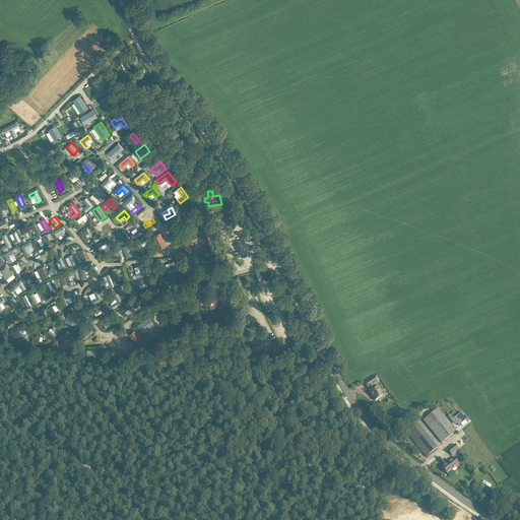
[(172,220),(171,221),(166,223),(169,230),(175,226),(172,220)]
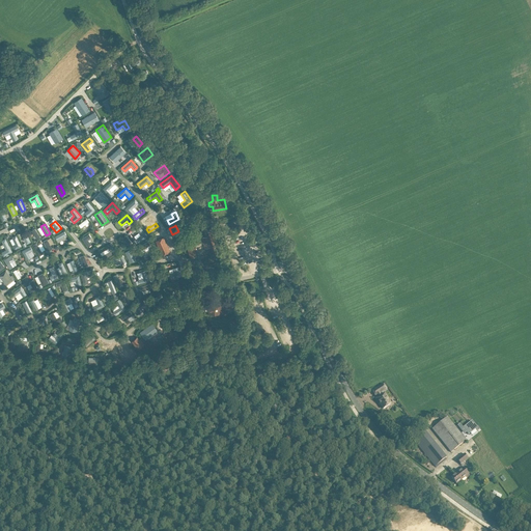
[(215,236),(212,227),(211,228),(210,225),(206,226),(206,229),(203,230),(205,236),(202,238),(205,248),(208,247),(212,258),(221,255),(216,236),(215,236)]
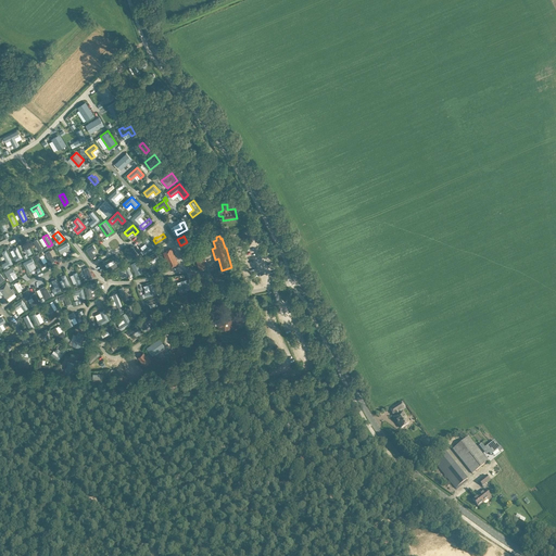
[(142,251),(146,254),(154,247),(147,237),(143,240),(148,247),(142,251)]
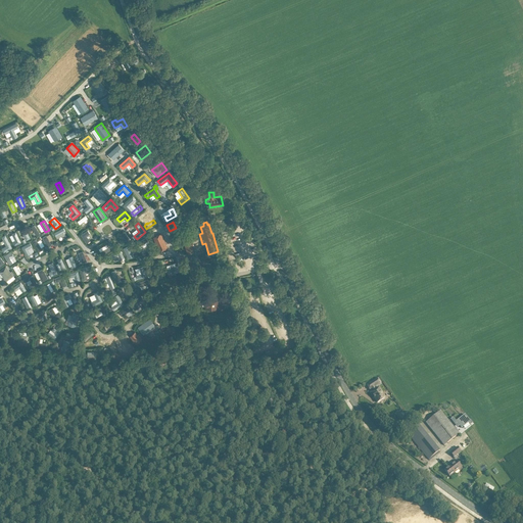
[(31,227),(37,236),(40,234),(34,225),(31,227)]
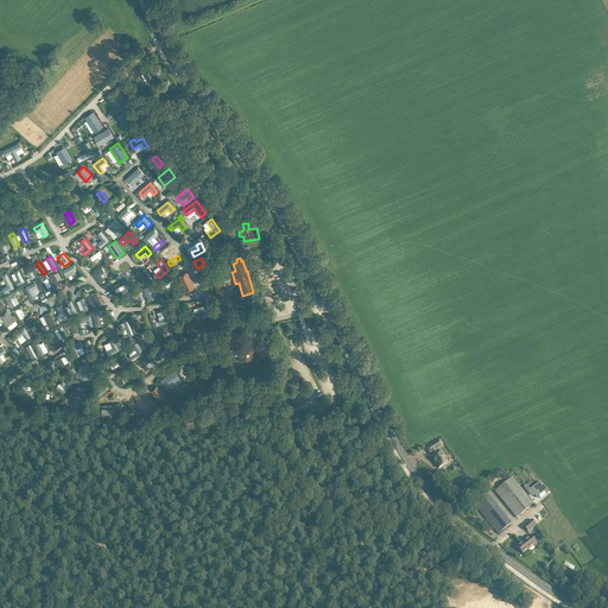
[(65,274),(67,277),(76,272),(74,270),(76,268),(74,265),(63,271),(65,274)]
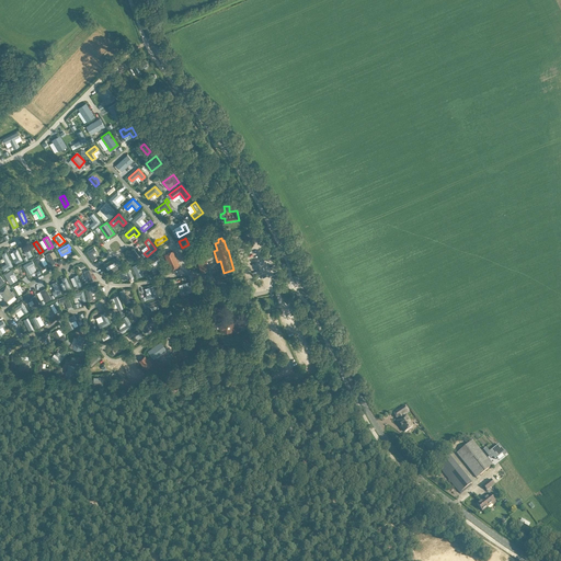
[(33,256),(26,245),(23,248),(29,259),(33,256)]
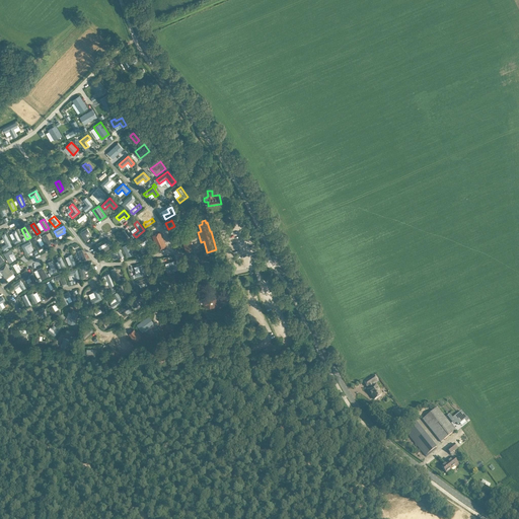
[(80,233),(86,241),(89,239),(86,234),(89,232),(87,228),(80,233)]
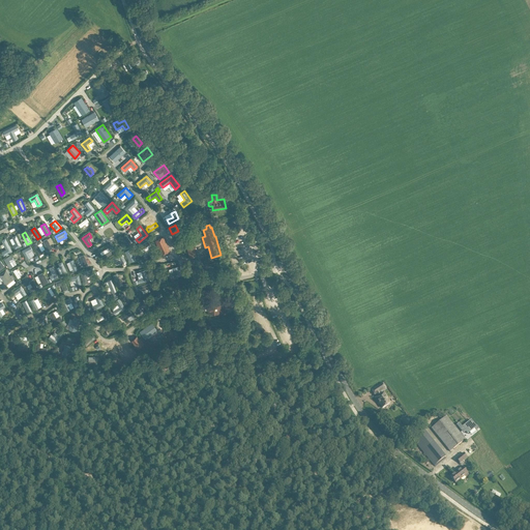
[(12,244),(15,249),(22,245),(17,235),(12,237),(16,243),(12,244)]
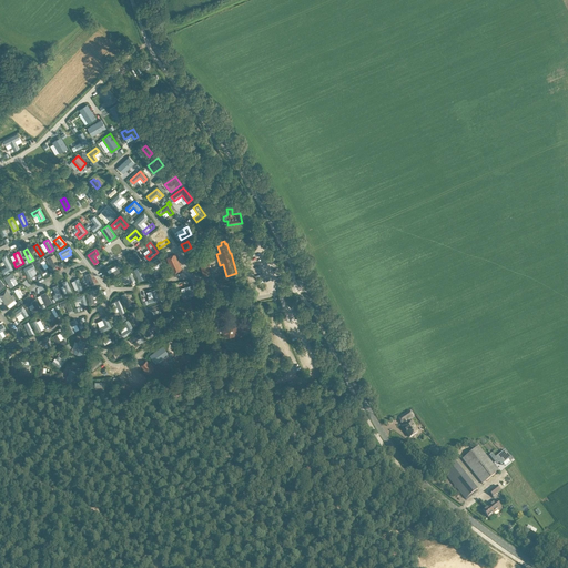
[(139,263),(142,261),(135,252),(132,254),(139,263)]
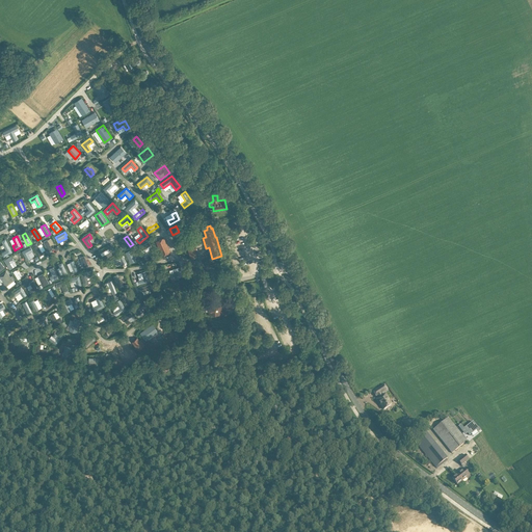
[(169,251),(163,238),(156,241),(162,256),(169,251)]
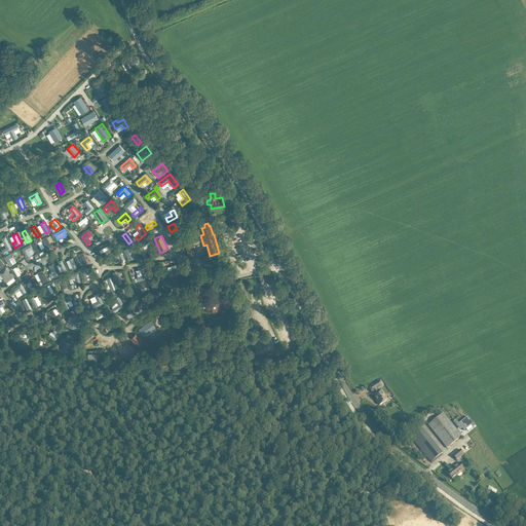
[(5,236),(1,238),(6,248),(2,251),(4,255),(12,250),(5,236)]
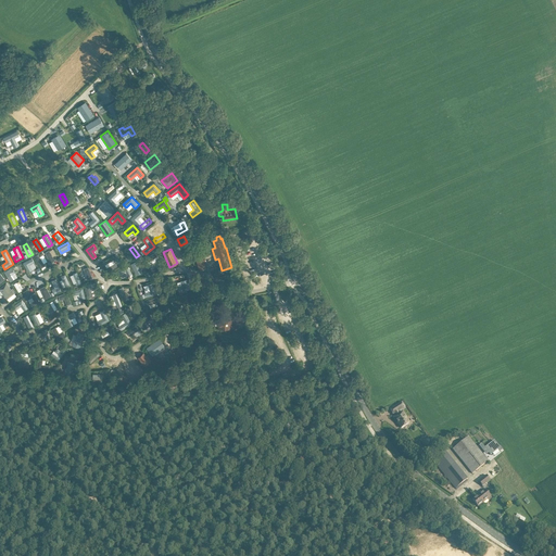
[(45,253),(51,263),(55,260),(49,250),(45,253)]
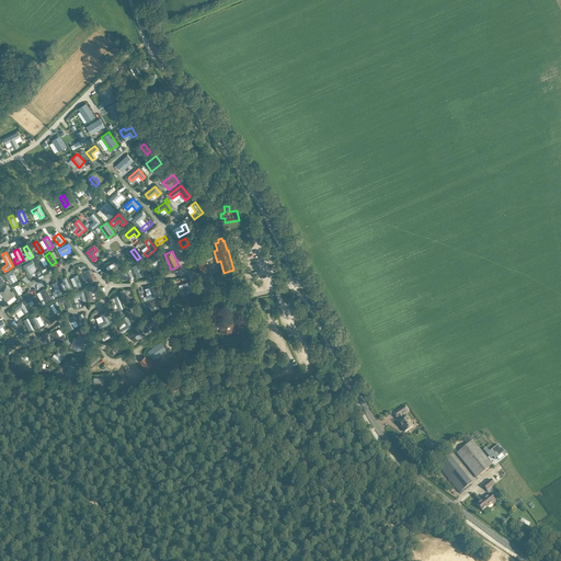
[(147,261),(150,266),(160,260),(157,254),(147,261)]
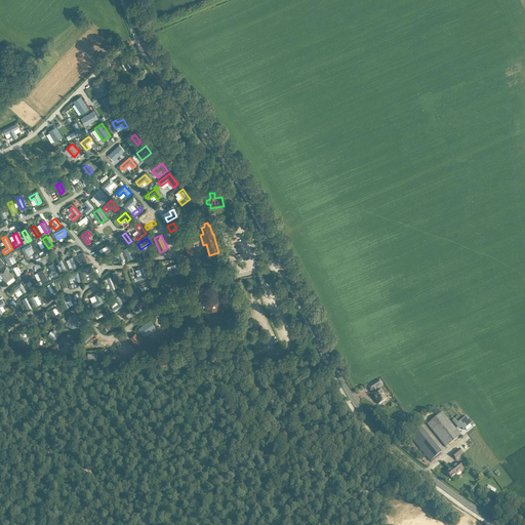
[(34,243),(39,252),(43,250),(37,241),(34,243)]
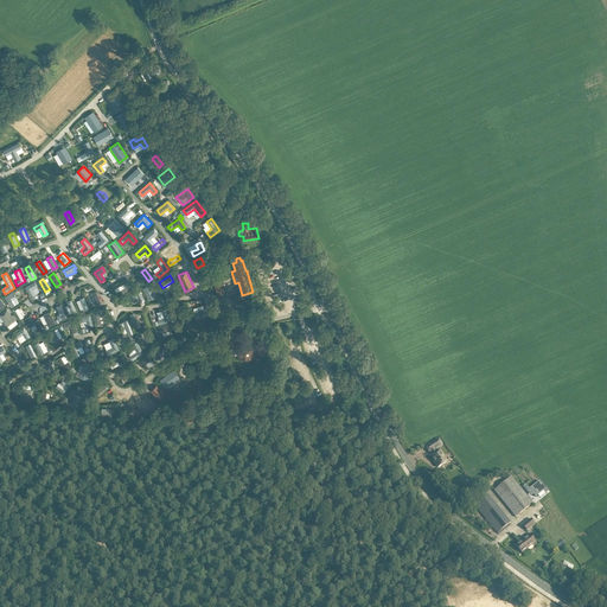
[(213,281),(218,294),(224,293),(222,285),(224,283),(223,279),(213,281)]
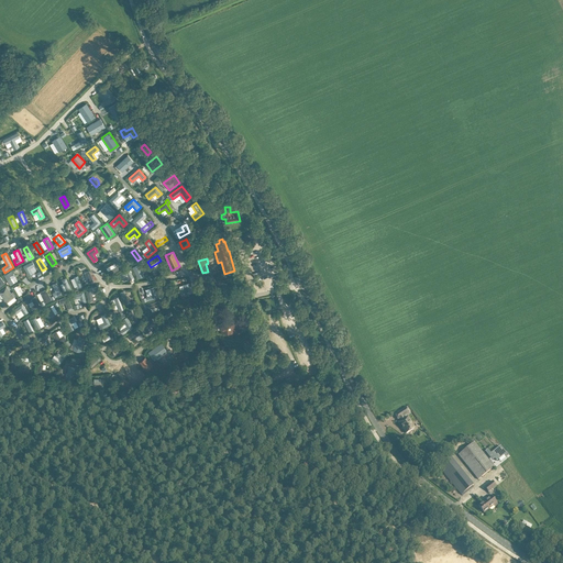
[(29,275),(32,273),(30,267),(34,265),(32,262),(23,266),(29,275)]
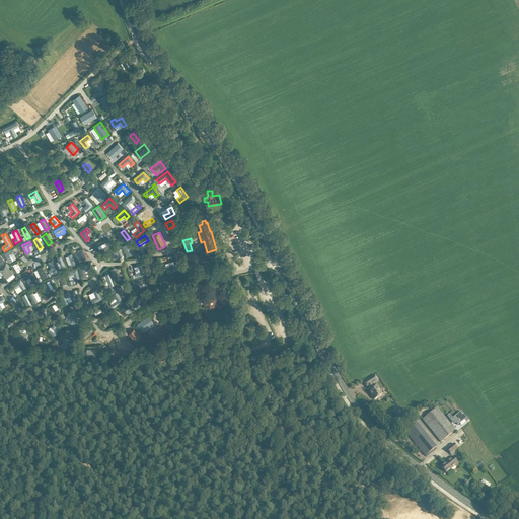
[(133,254),(128,243),(123,245),(128,256),(133,254)]
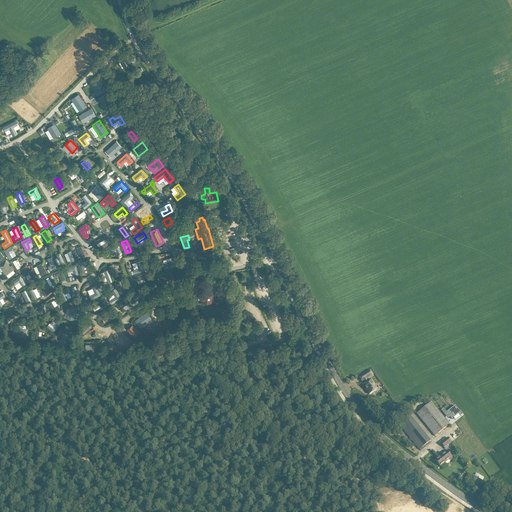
[(121,252),(117,244),(109,248),(111,252),(115,250),(118,254),(121,252)]
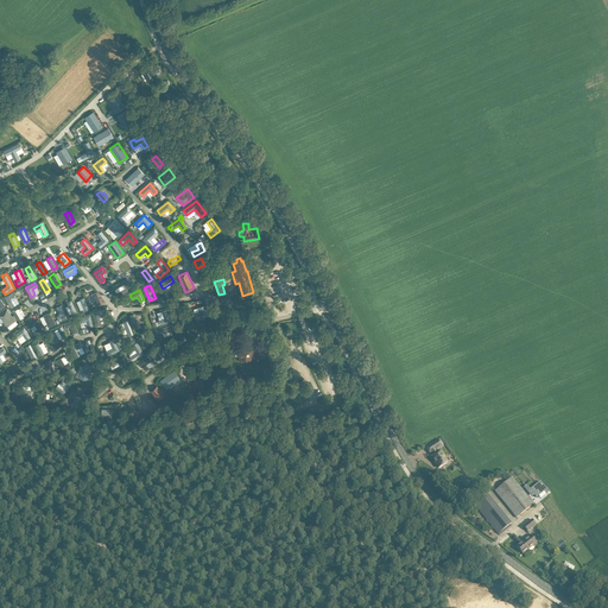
[(5,297),(11,308),(16,305),(11,299),(16,297),(13,292),(5,297)]
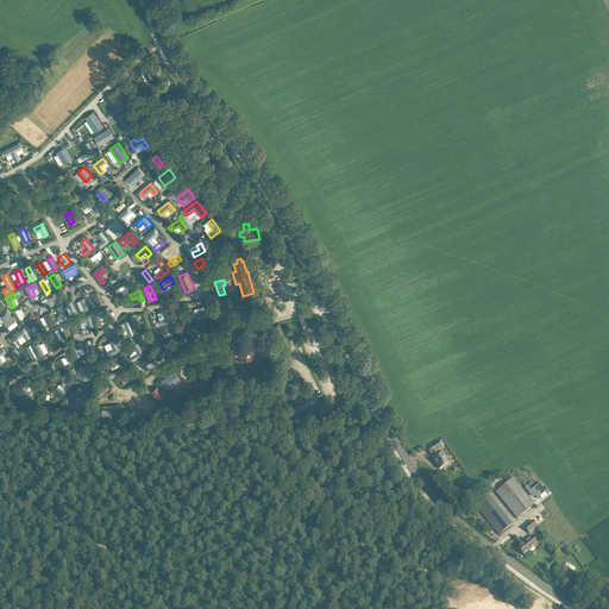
[(92,294),(96,306),(101,303),(96,293),(92,294)]
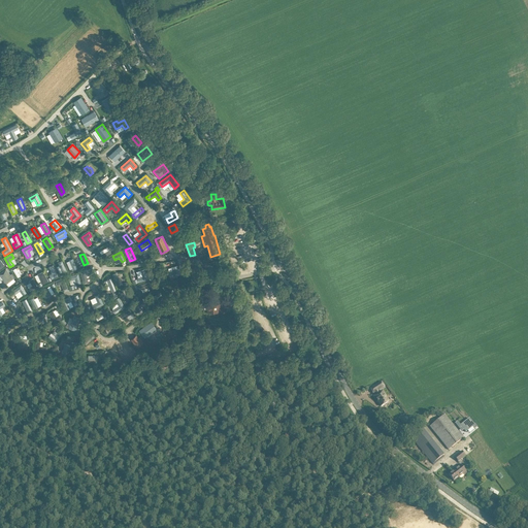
[(63,260),(58,263),(63,273),(67,271),(63,260)]
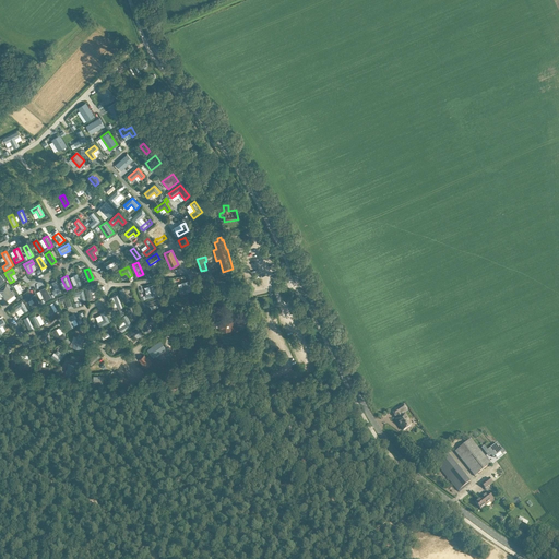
[(51,290),(54,295),(61,292),(56,280),(51,282),(55,289),(51,290)]
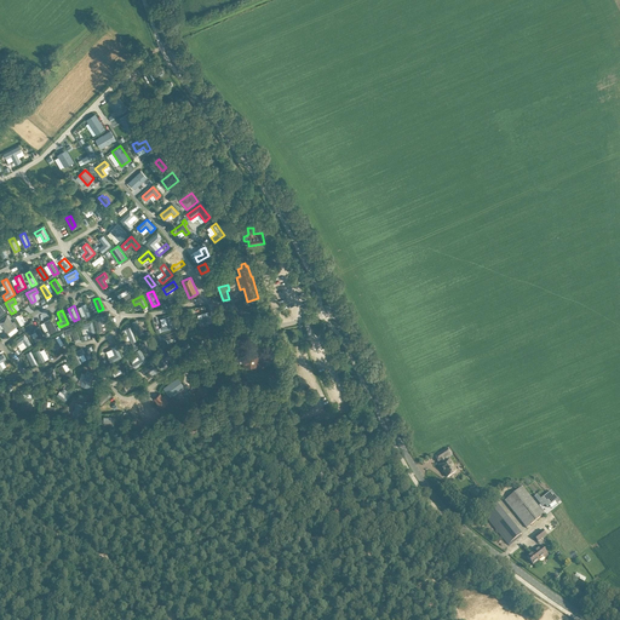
[(197,319),(200,325),(212,322),(210,311),(201,314),(202,317),(197,319)]
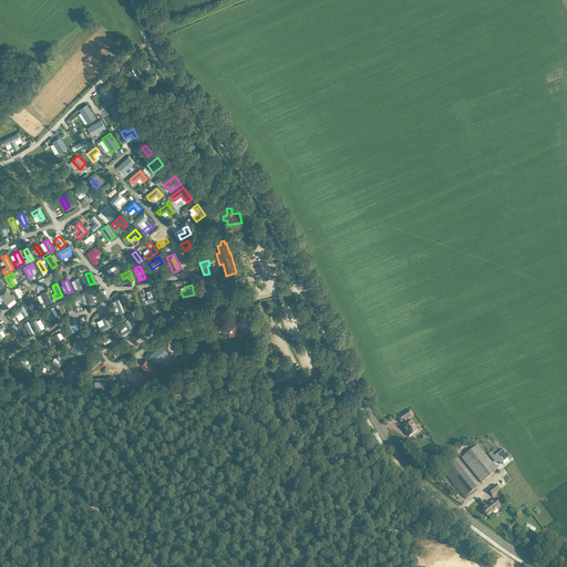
[(0,294),(0,296),(7,305),(14,299),(14,298),(16,297),(13,294),(11,295),(7,288),(0,294)]
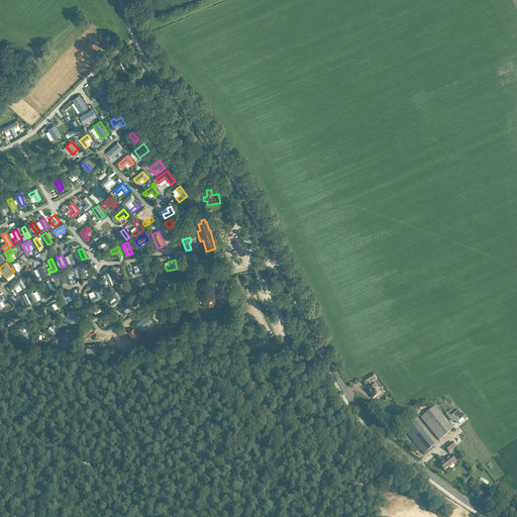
[(89,268),(88,263),(79,265),(82,276),(86,275),(85,269),(89,268)]
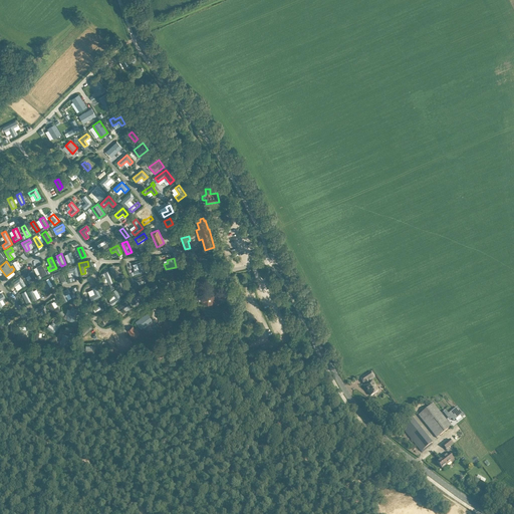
[(36,267),(33,268),(37,275),(39,273),(41,276),(47,274),(42,264),(36,267)]
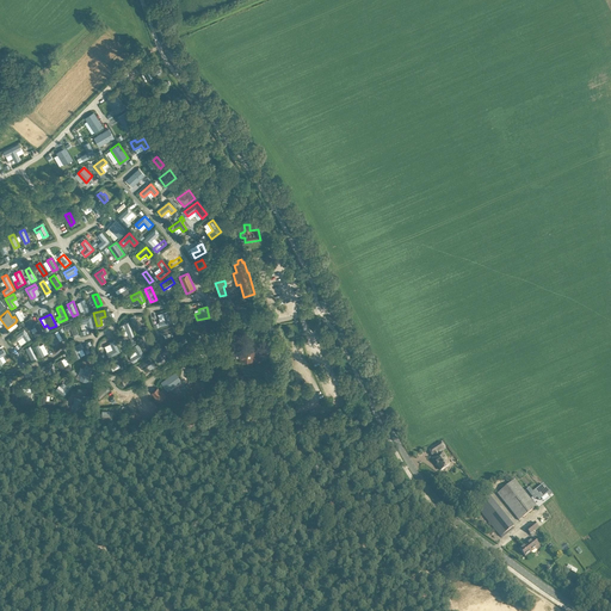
[(130,319),(135,329),(140,327),(135,316),(130,319)]
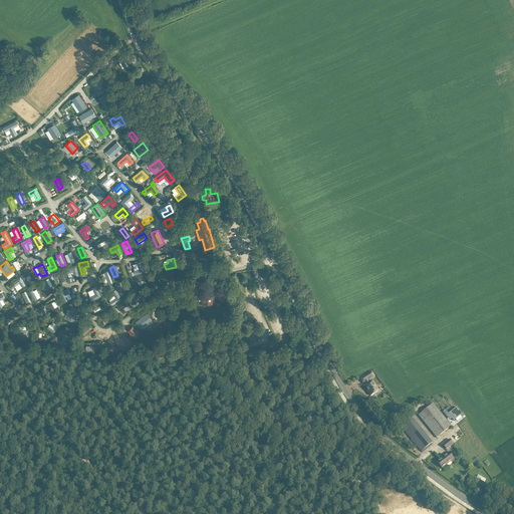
[(61,270),(54,273),(55,277),(59,276),(61,282),(65,280),(61,270)]
